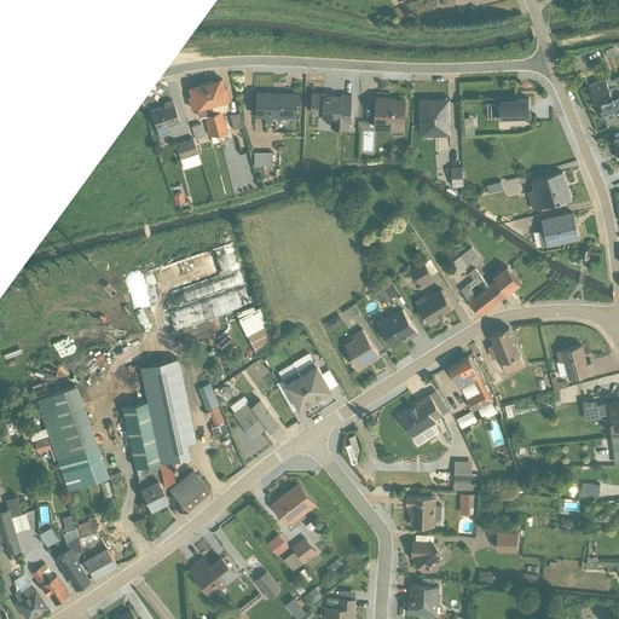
[(618,76),(609,81),(608,77),(588,86),(594,100),(596,99),(601,110),(600,111),(605,123),(618,116),(618,76)]
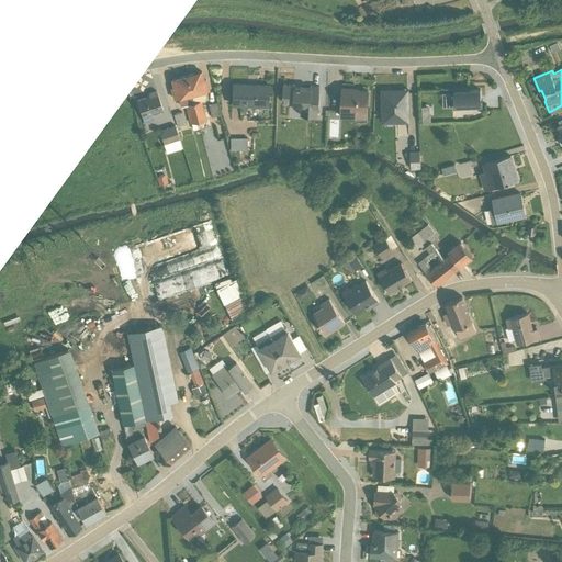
[(203,80),(201,71),(186,76),(200,130),(206,127),(204,120),(205,119),(201,102),(205,101),(203,91),(208,90),(205,80),(203,80)]
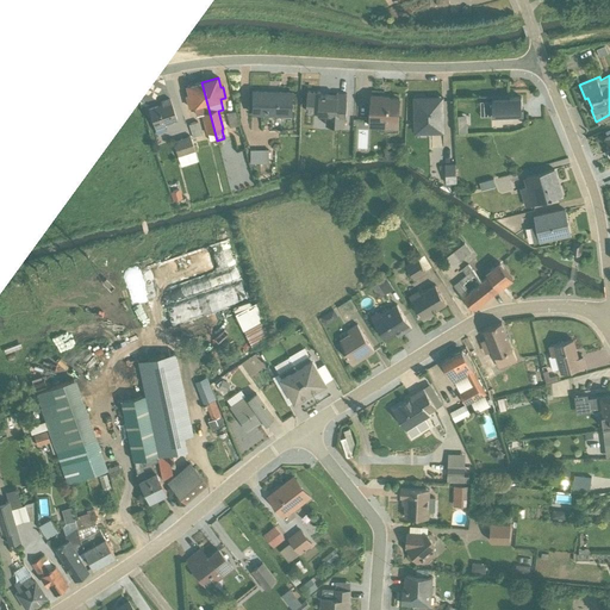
[(218,144),(217,141),(201,82),(185,86),(187,95),(185,97),(188,107),(193,106),(195,116),(200,114),(206,135),(207,134),(209,141),(212,141),(213,145),(218,144)]
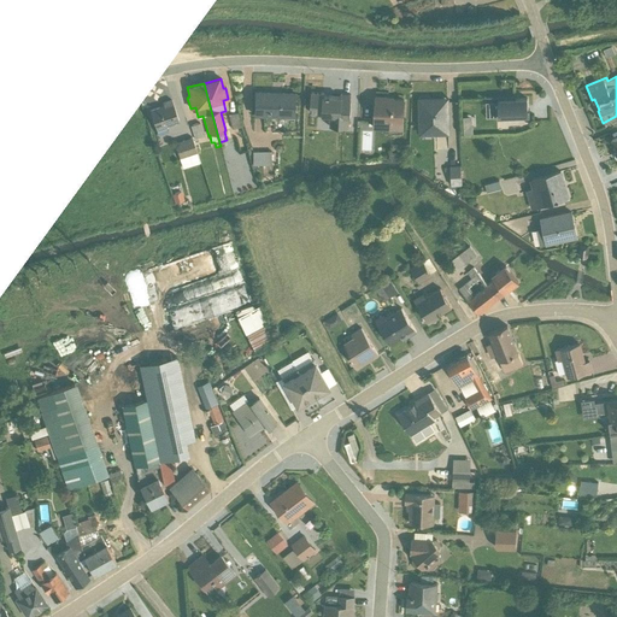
[(254,93),(254,116),(294,117),(295,94),(254,93)]
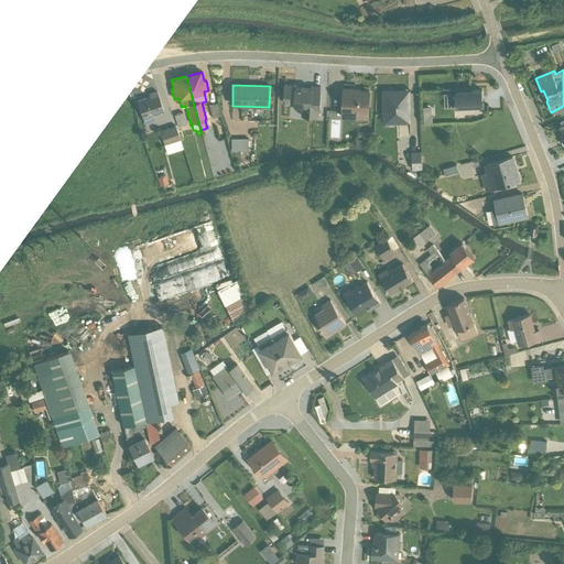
[(296,85),(284,85),(283,104),(293,104),(293,106),(301,106),(300,116),(318,117),(321,87),(311,86),(311,89),(296,88),(296,85)]
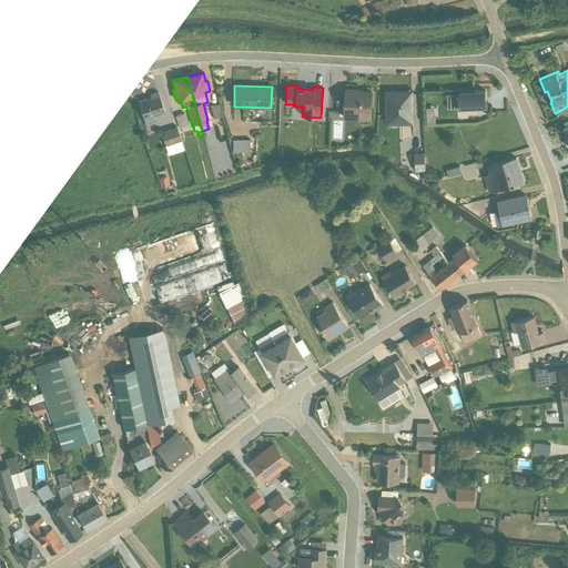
[(444,89),(444,90),(456,89),(457,94),(446,94),(447,109),(457,108),(467,107),(467,110),(477,109),(477,107),(487,107),(487,101),(485,100),(485,91),(474,91),(474,88),(444,89)]
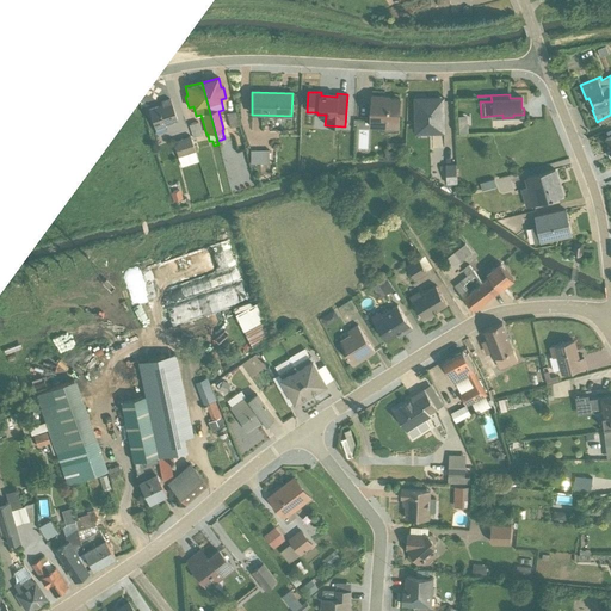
[(389,97),(371,96),(370,127),(380,128),(380,130),(383,130),(383,131),(397,131),(400,99),(389,99),(389,97)]
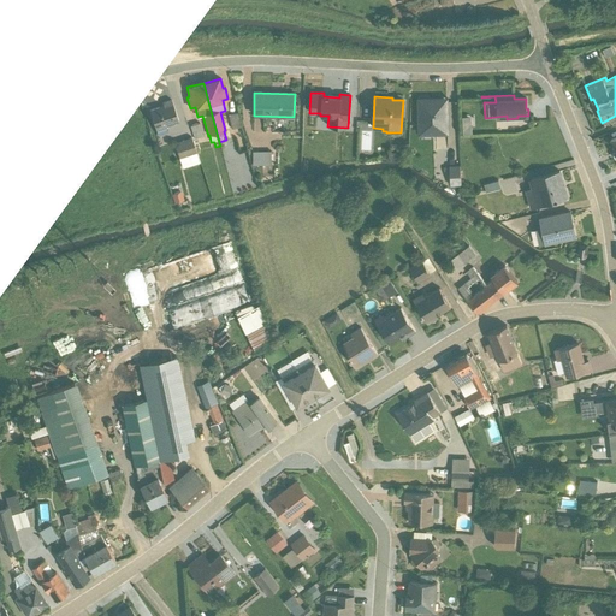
[(446,99),(419,100),(420,135),(448,135),(446,99)]
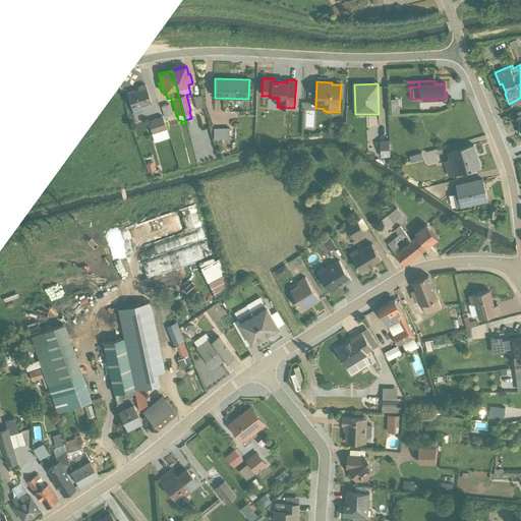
[(126,94),(133,114),(140,111),(139,107),(151,103),(145,84),(137,88),(137,90),(126,94)]
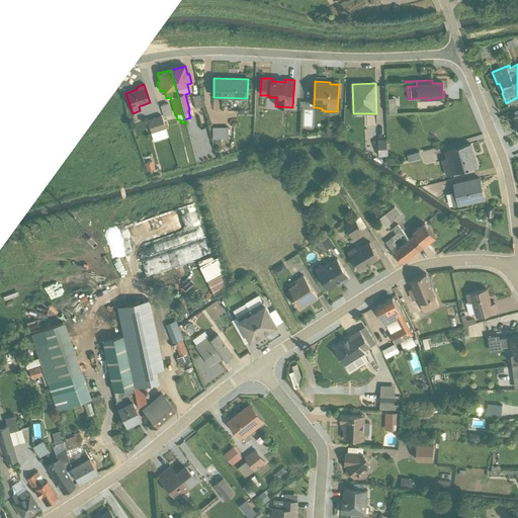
[(199,96),(192,97),(194,108),(201,106),(199,96)]
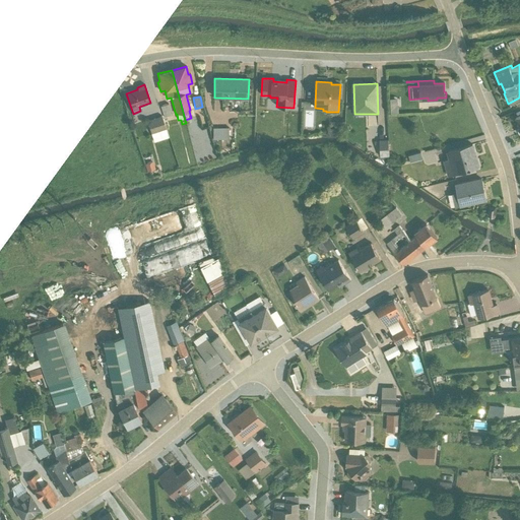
[(168,104),(159,107),(164,118),(171,115),(168,104)]
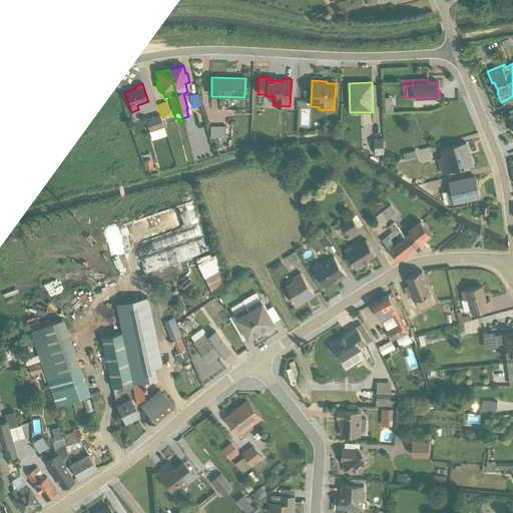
[(165,135),(158,114),(144,119),(151,139),(165,135)]
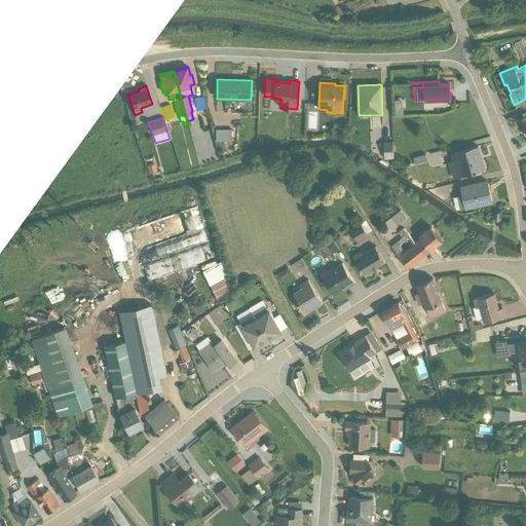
[(215,129),(215,141),(231,141),(231,129),(215,129)]
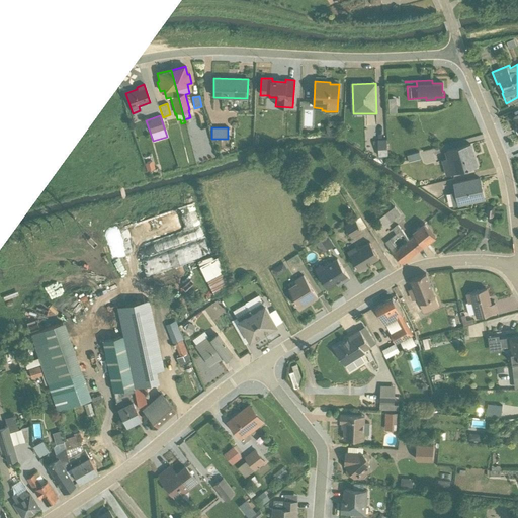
[(377,140),(378,156),(386,156),(385,139),(377,140)]
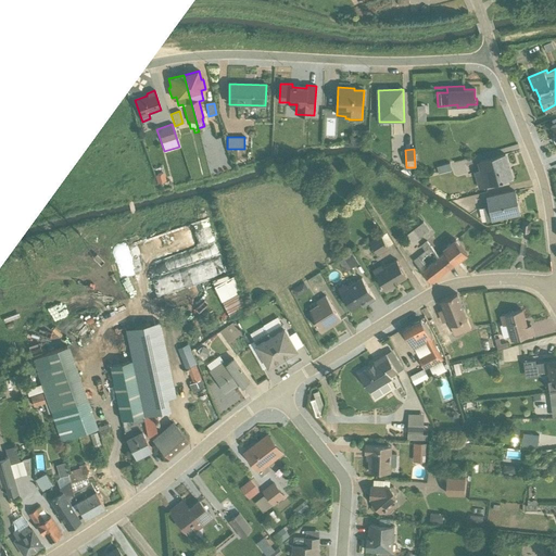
[(478,188),(512,179),(505,154),(477,163),(479,169),(474,172),(478,188)]
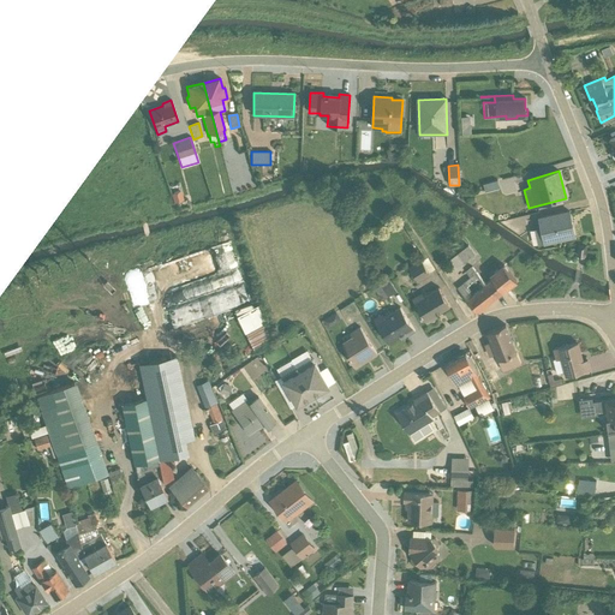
[(497,180),(483,184),(485,192),(499,189),(497,180)]
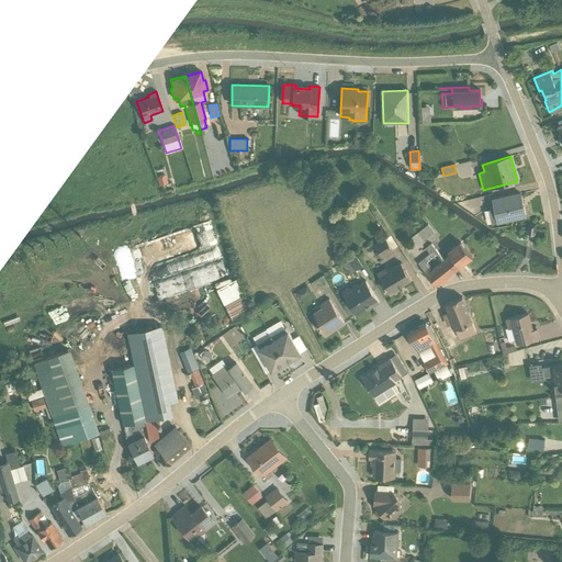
[(489,210),(492,223),(525,216),(520,193),(492,200),(493,208),(489,210)]
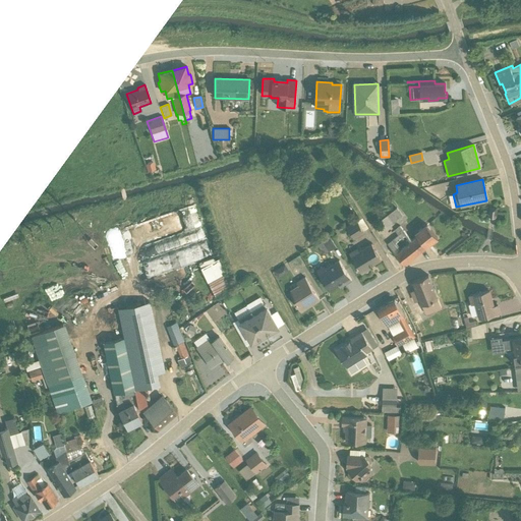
[(498,208),(489,207),(488,217),(491,217),(496,218),(498,208)]
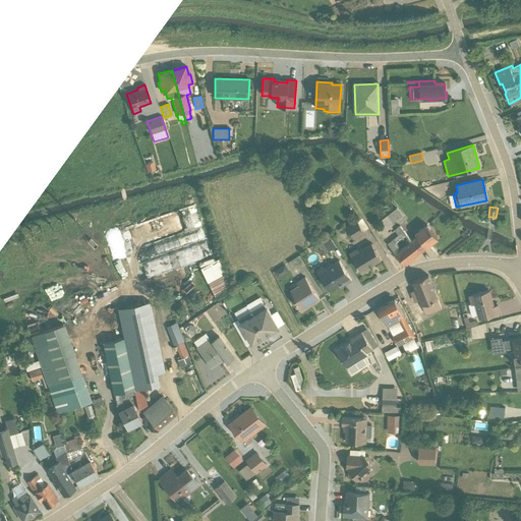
[(401,215),(396,208),(380,220),(385,227),(401,215)]
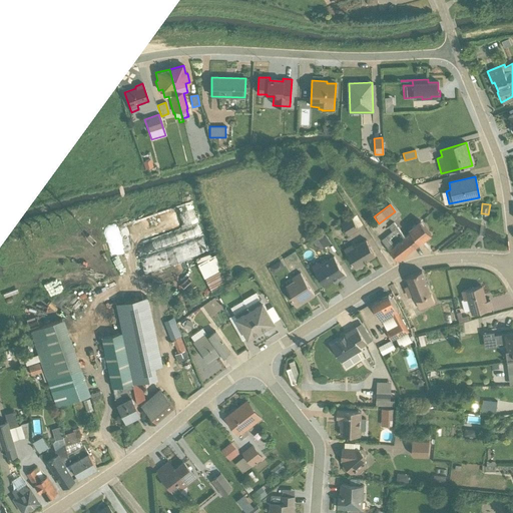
[(363,223),(357,214),(351,217),(351,216),(341,222),(349,235),(358,229),(357,227),(363,223)]
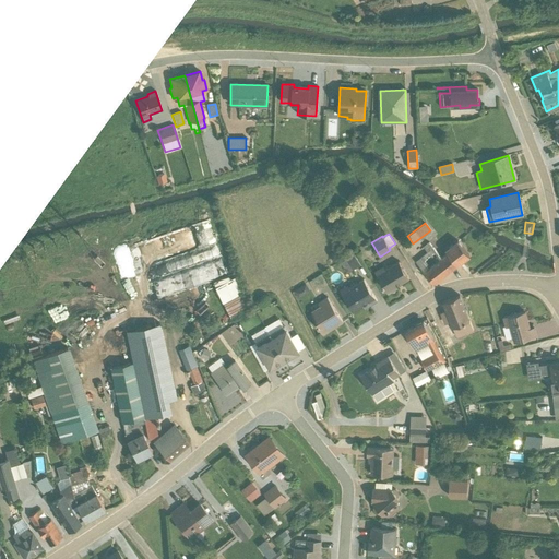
[(427,252),(415,262),(432,284),(468,256),(456,240),(445,249),(448,252),(441,258),(428,242),(423,247),(427,252)]
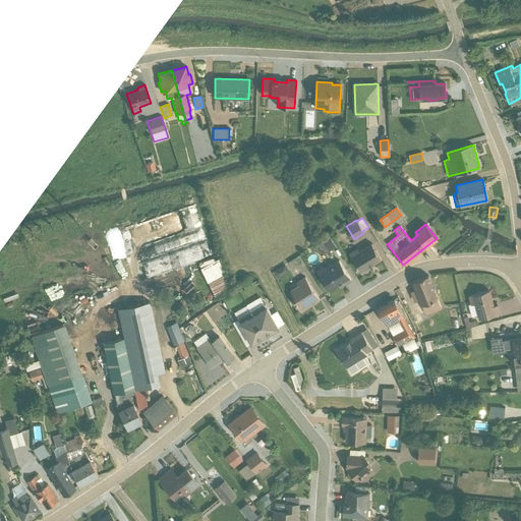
[(330,236),(316,244),(323,253),(336,246),(330,236)]
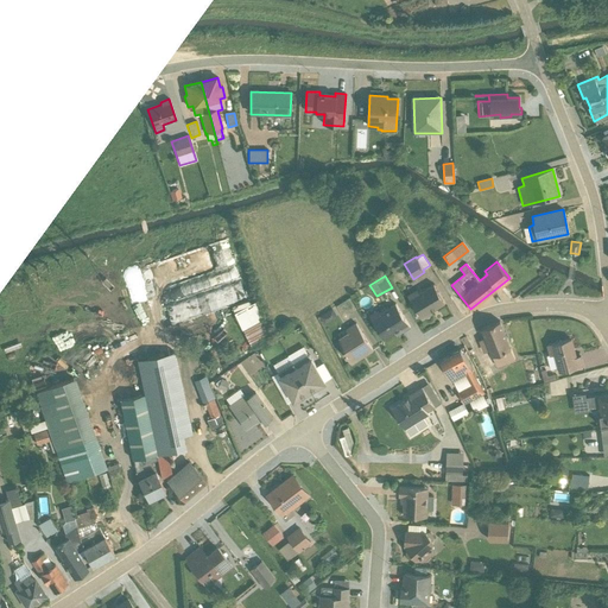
[(407,296),(422,320),(431,314),(430,311),(444,303),(432,284),(418,293),(417,290),(407,296)]
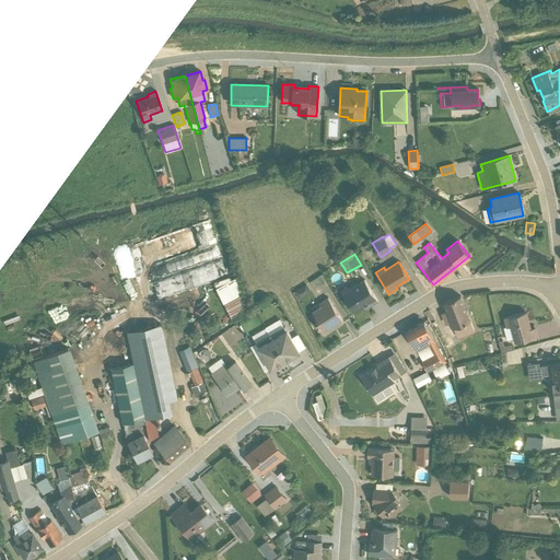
[(322,289),(328,284),(322,275),(310,281),(313,287),(318,283),(322,289)]
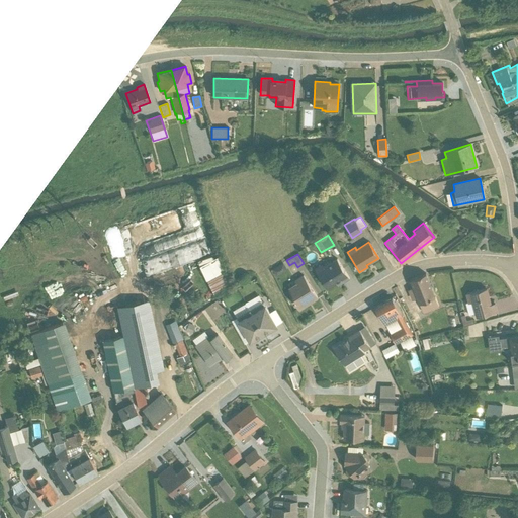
[(322,264),(315,268),(327,288),(341,280),(342,282),(349,278),(337,259),(324,266),(322,264)]
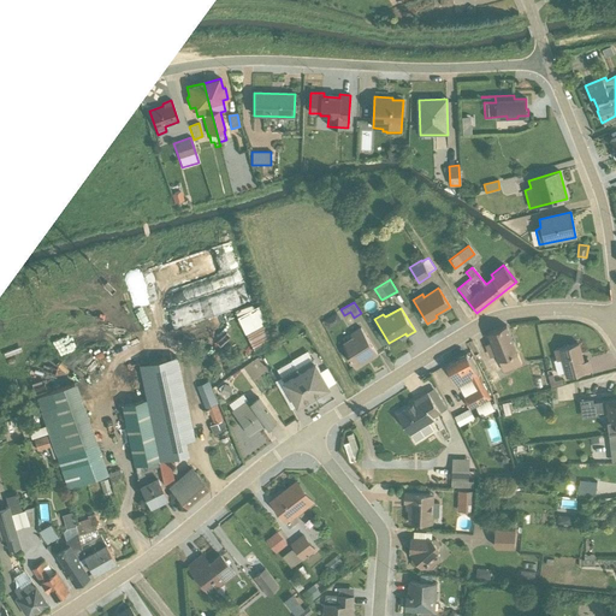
[(337,313),(324,321),(329,329),(342,320),(337,313)]
